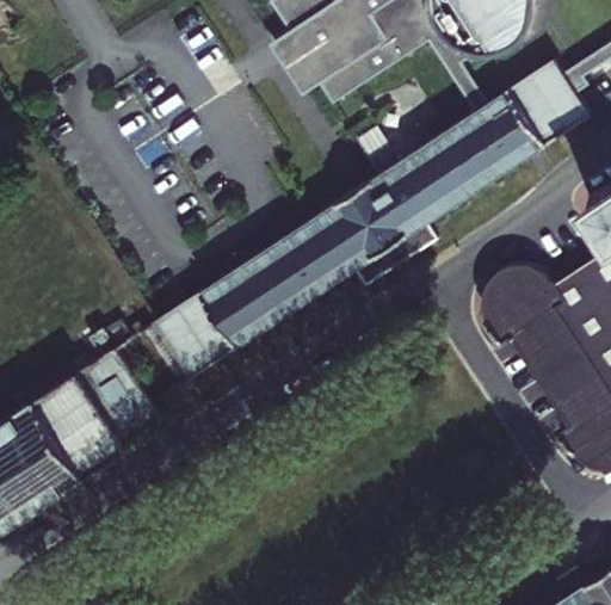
[(429,42),(475,113),(155,321),(190,376),(355,270),(365,286),(437,240),(426,223),(590,117),(575,94),(588,86),(584,79),(610,61),(610,0),(270,0),(270,1),(291,34),(298,29),(312,49),(303,55),(302,56),(301,57),(300,60),(300,61),(301,75),(301,78),(302,80),(303,81),(306,82),(308,84),(312,84),(314,82),(318,80),(333,104),(429,42)]
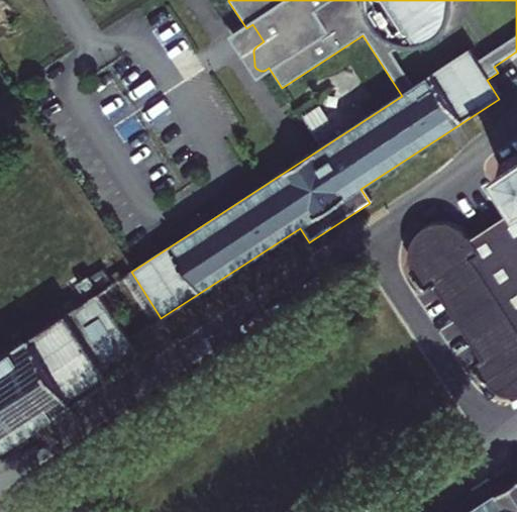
[(256,80),(271,72),(269,68),(266,70),(264,71),(261,71),(259,70),(256,69),(255,68),(254,66),(254,64),(253,52),(253,50),(254,48),(255,47),(256,46),(264,41),(252,24),(246,28),(245,26),(228,36),(256,80)]
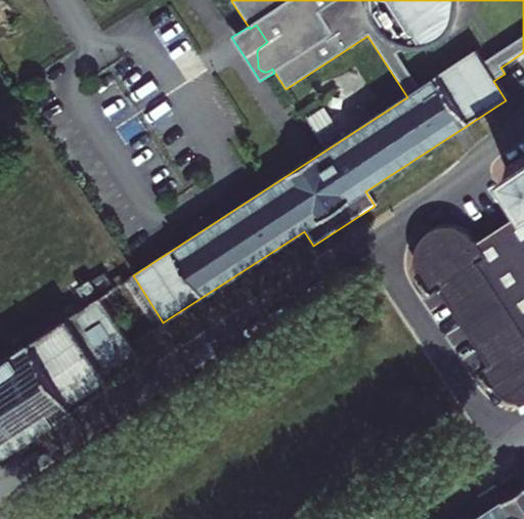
[(523,159),(504,173),(523,203),(523,213),(474,246),(461,232),(448,227),(437,228),(425,233),(416,242),(411,252),(410,264),(417,279),(428,298),(436,293),(485,369),(476,374),(487,391),(488,390),(496,397),(509,404),(517,406),(523,406),(523,159)]
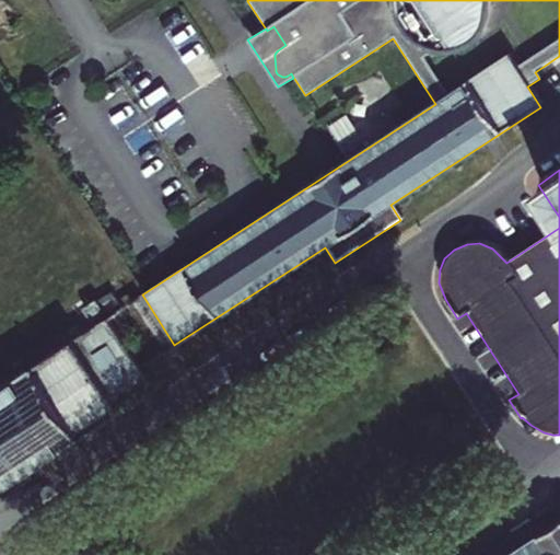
[(144,384),(103,319),(92,302),(82,310),(93,326),(0,386),(0,484),(115,408),(113,405),(144,384)]
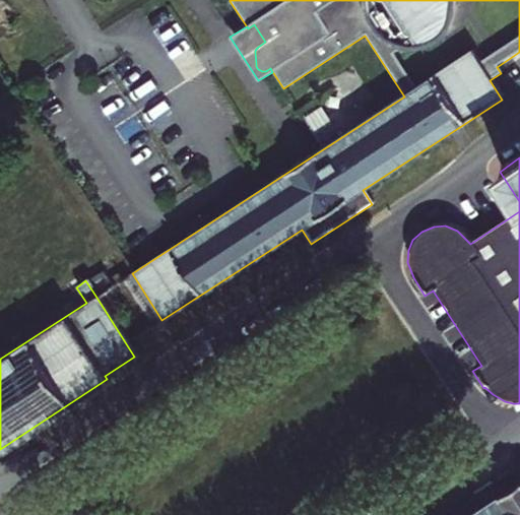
[(519,514),(519,460),(470,493),(480,508),(470,514),(519,514)]
